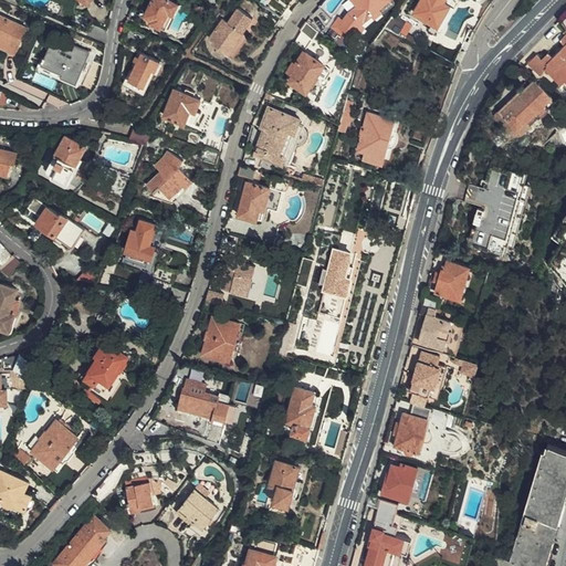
[(168,11),(174,13),(179,1),(177,0),(150,0),(144,16),(149,19),(149,20),(161,27),(168,11)]
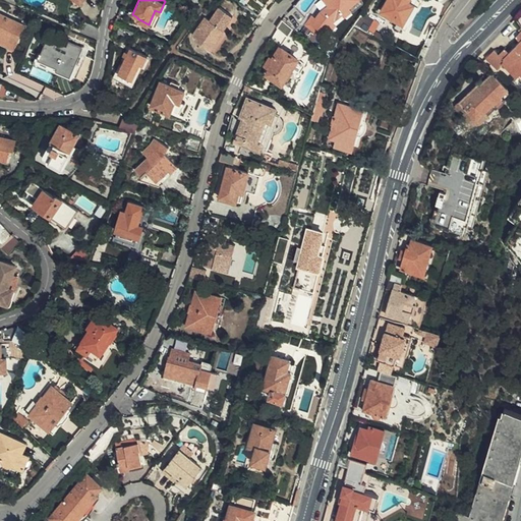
[(248,10),(259,17),(266,7),(255,0),(248,10)]
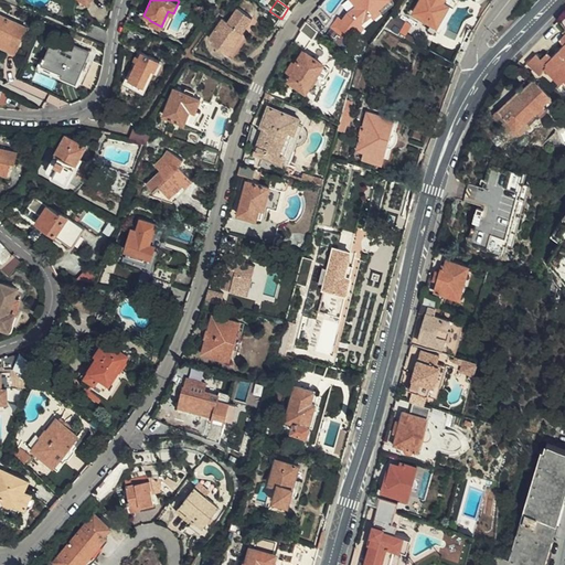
[(348,41),(360,25),(361,24),(387,0),(388,0),(390,0),(349,0),(355,8),(348,13),(342,21),(339,18),(331,28),(348,41)]
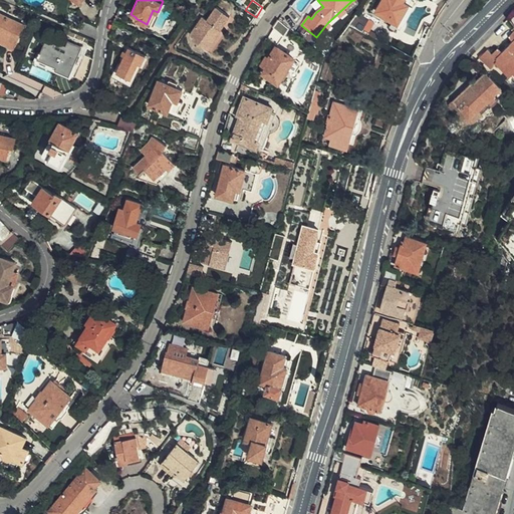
[(352,0),(328,22),(327,23),(330,25),(356,3),(354,0),(353,0),(352,0)]
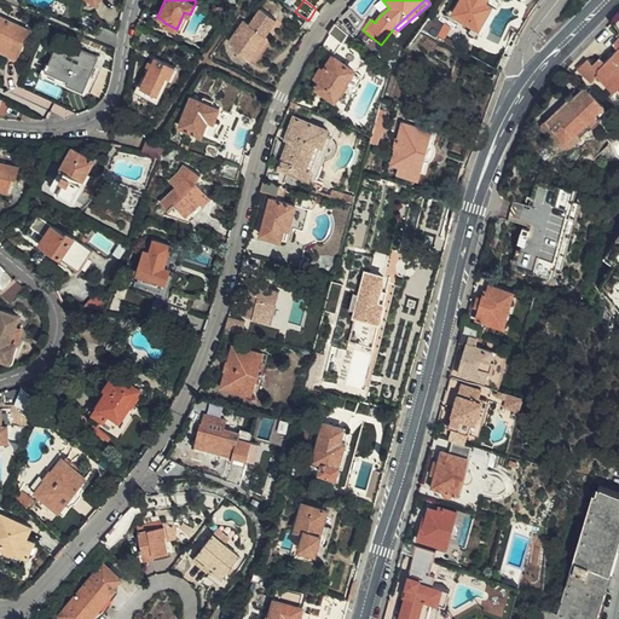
[(457,0),(450,12),(463,21),(469,25),(466,30),(472,33),(473,32),(492,1),(491,0),(457,0)]
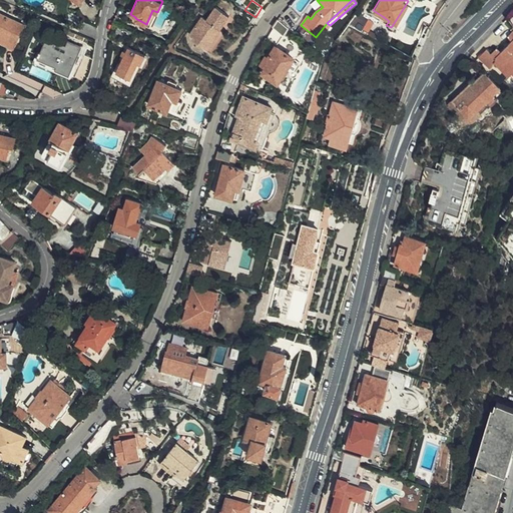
[(411,4),(408,1),(392,26),(396,28),(411,4)]
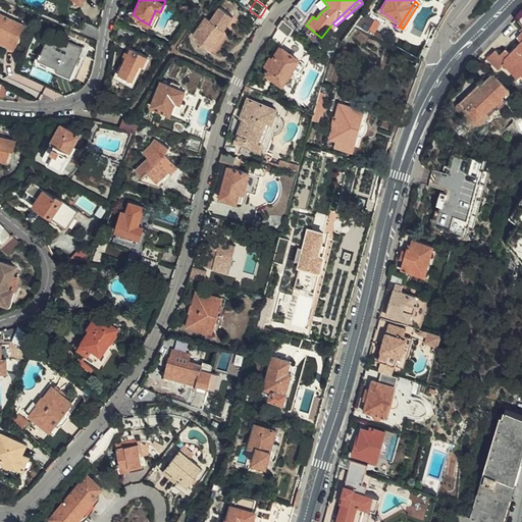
[(306,18),(295,6),(283,19),(283,20),(295,29),(297,31),(306,18)]
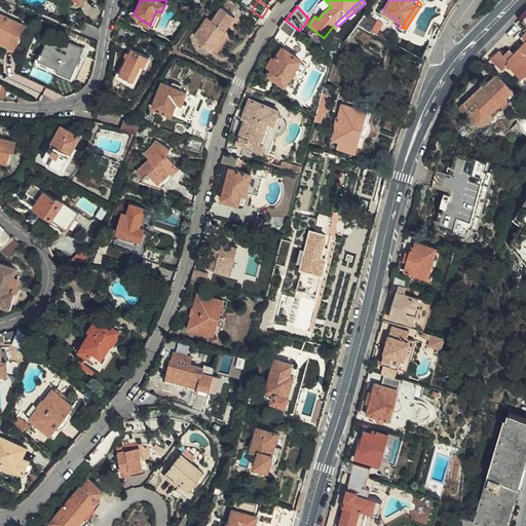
[(215,22),(213,20),(207,29),(203,27),(196,36),(201,39),(199,42),(216,53),(230,33),(228,32),(237,19),(223,8),(215,22)]
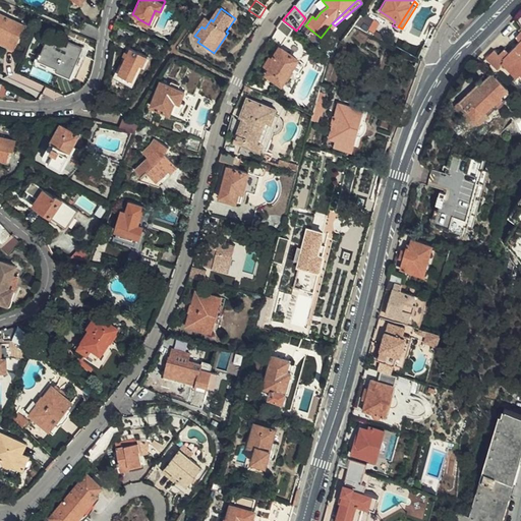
[(85,21),(81,12),(80,12),(76,13),(73,13),(67,10),(64,17),(80,30),(83,21),(85,21)]
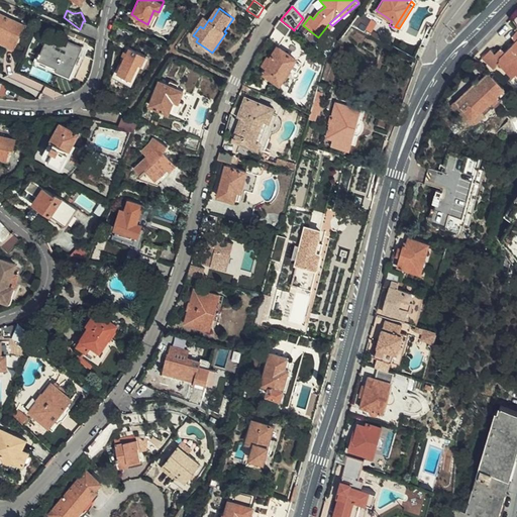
[(151,26),(159,12),(153,10),(147,24),(151,26)]
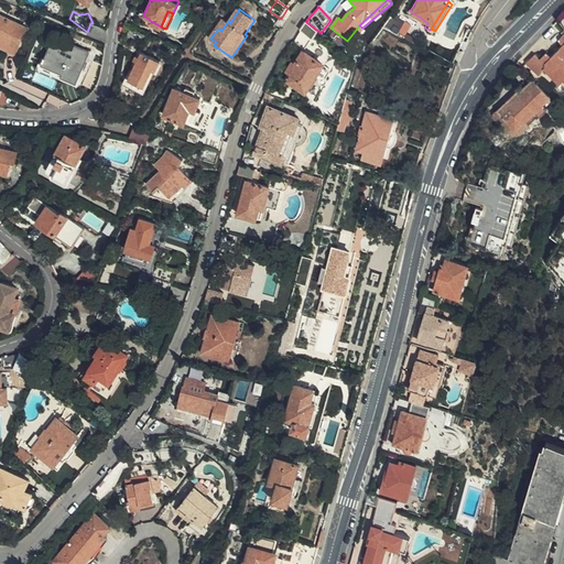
[(274,28),(281,19),(269,11),(263,20),(274,28)]
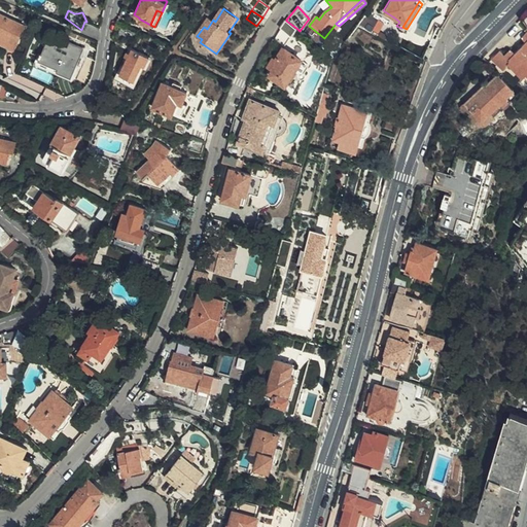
[(25,26),(0,14),(0,42),(14,48),(25,26)]
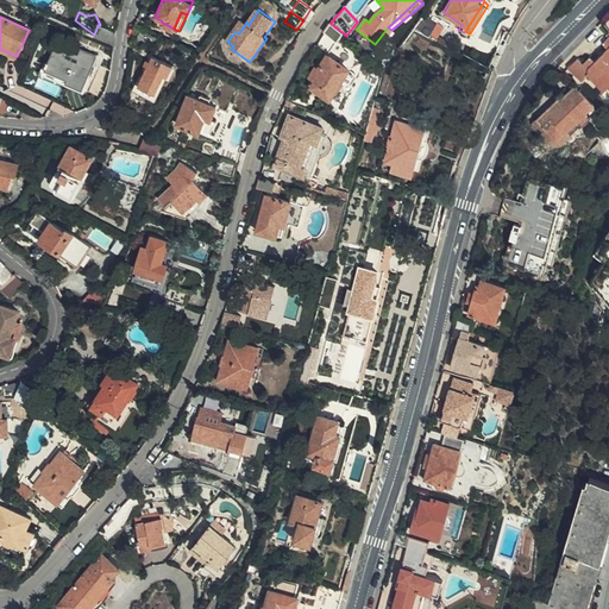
[(239,33),(246,23),(243,20),(236,31),(239,33)]
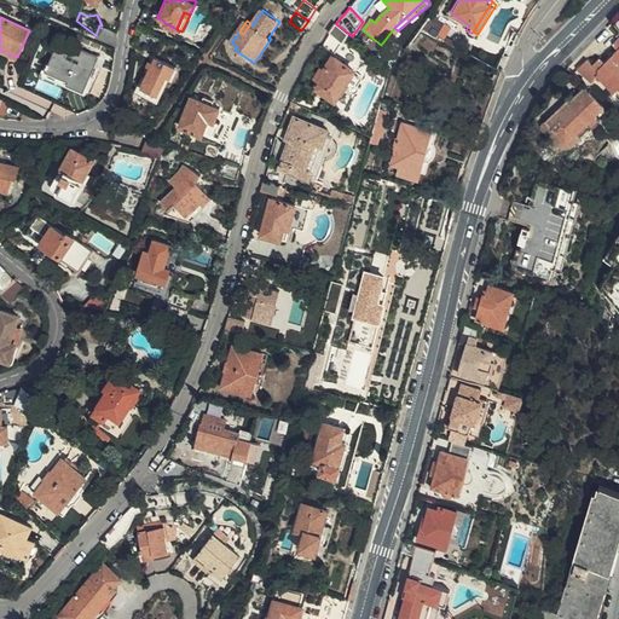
[(364,24),(363,22),(352,36),(354,38),(357,34),(364,24)]
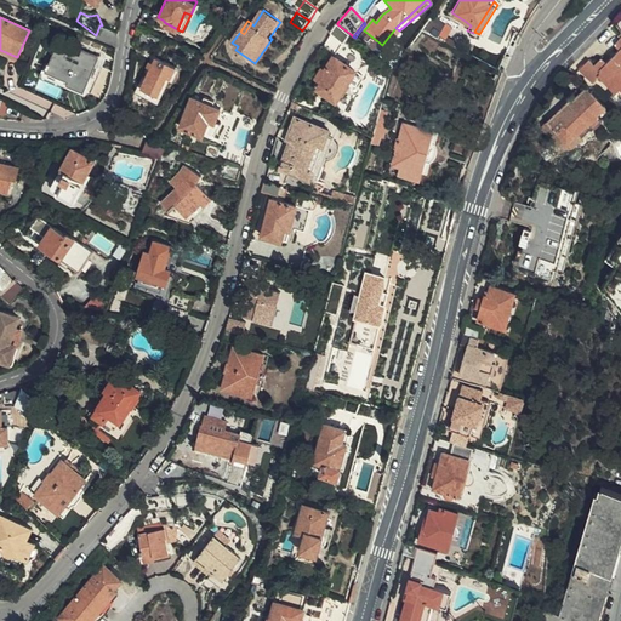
[(442,39),(448,27),(442,23),(434,35),(442,39)]
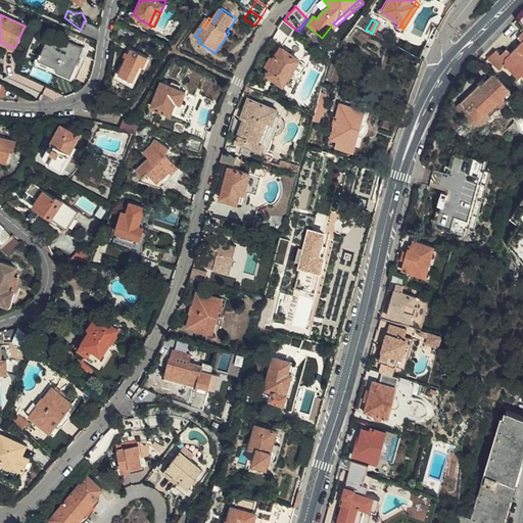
[(295,29),(284,20),(278,29),(289,36),(295,29)]
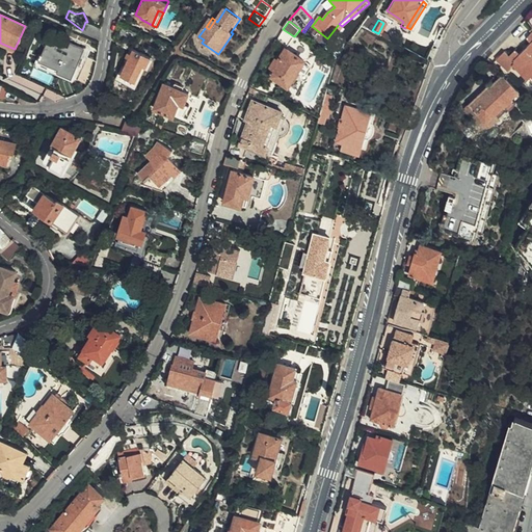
[(407,50),(428,58),(437,37),(427,32),(425,37),(416,33),(407,50)]
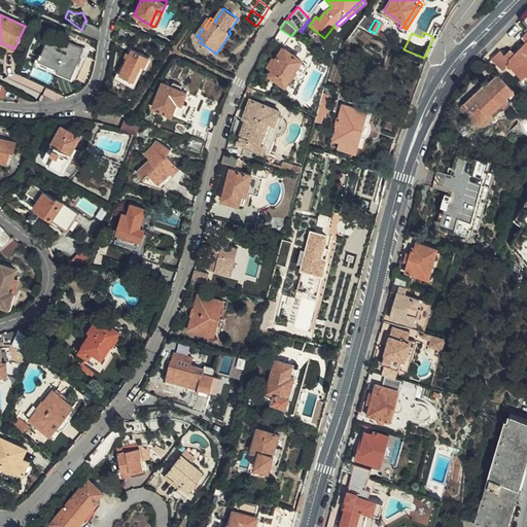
[(235,36),(231,33),(216,54),(220,57),(235,36)]
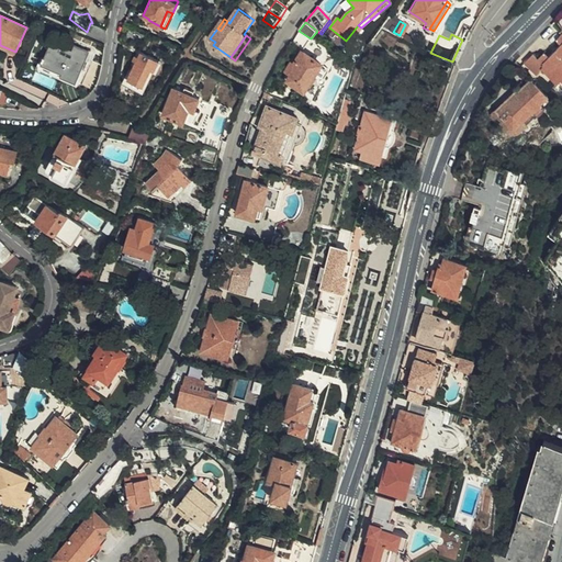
[(561,36),(557,42),(561,47),(549,58),(544,54),(538,59),(534,55),(525,64),(537,76),(543,70),(561,89),(561,36)]
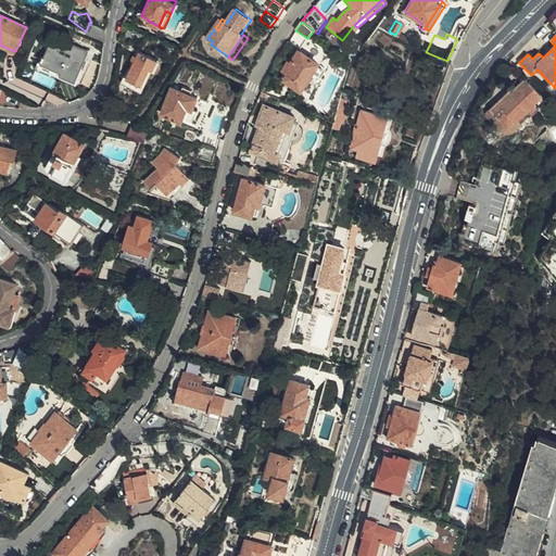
[(73,50),(65,47),(51,41),(41,63),(63,73),(62,76),(75,81),(88,51),(74,45),(73,50)]
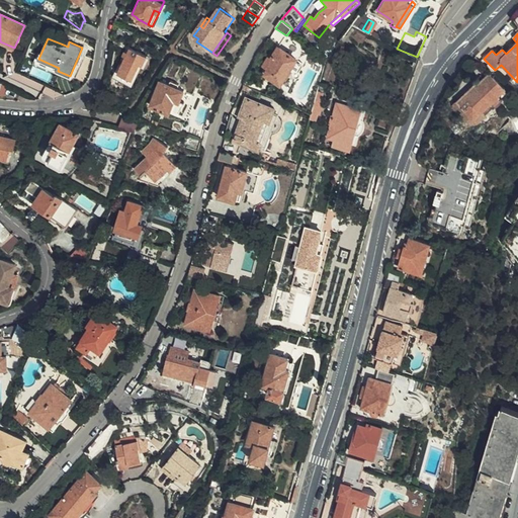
[(269,69),(284,78),(286,79),(290,72),(288,70),(296,57),(277,45),(264,66),(269,69)]
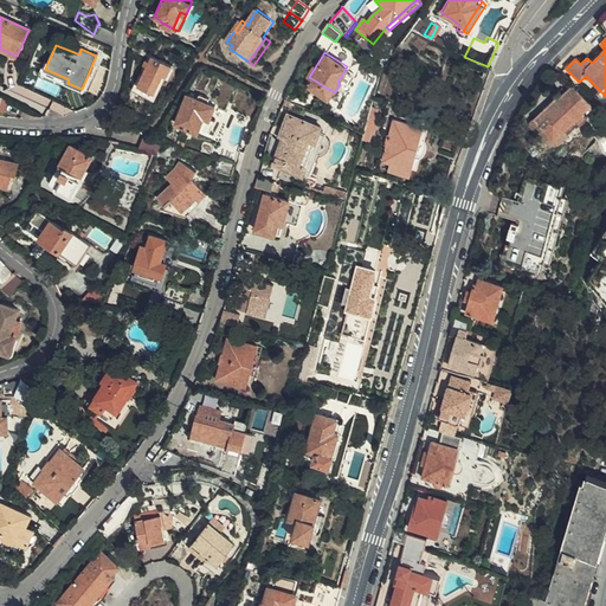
[(167,76),(173,65),(153,57),(139,85),(155,92),(163,75),(167,76)]
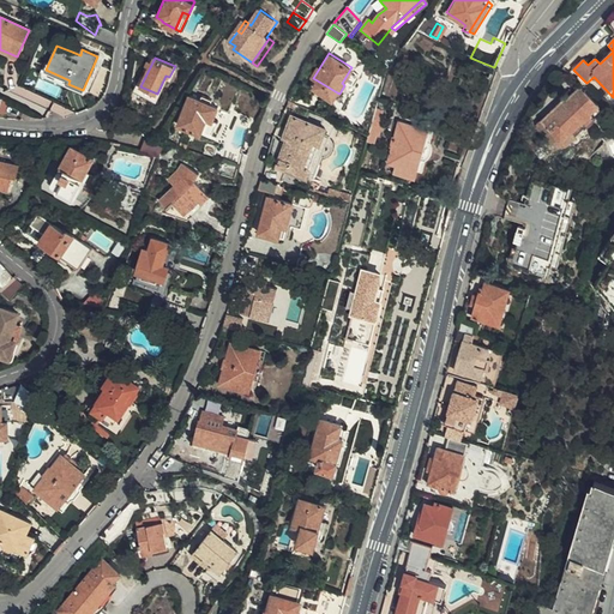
[(342,83),(344,85),(345,84),(349,85),(350,90),(353,91),(355,91),(356,89),(356,86),(355,85),(360,77),(360,73),(351,67),(342,83)]
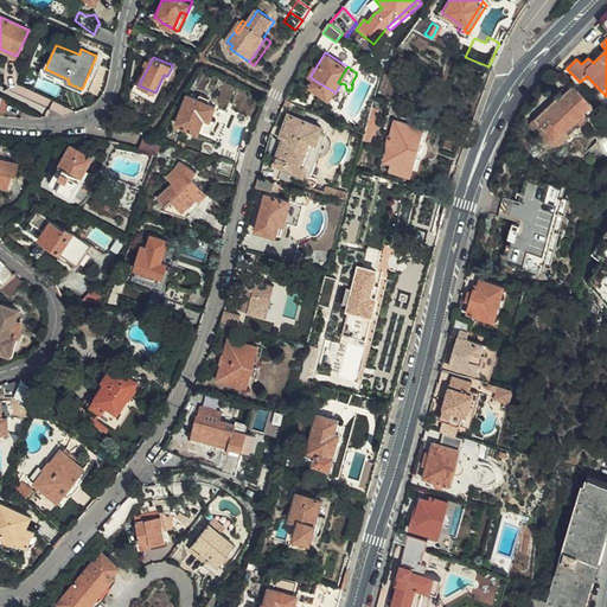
[(69,80),(45,69),(43,76),(66,87),(68,83),(69,80)]
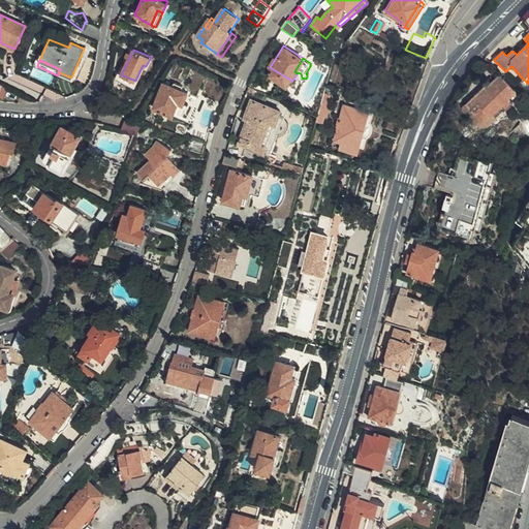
[(287,84),(290,80),(275,70),(272,74),(287,84)]
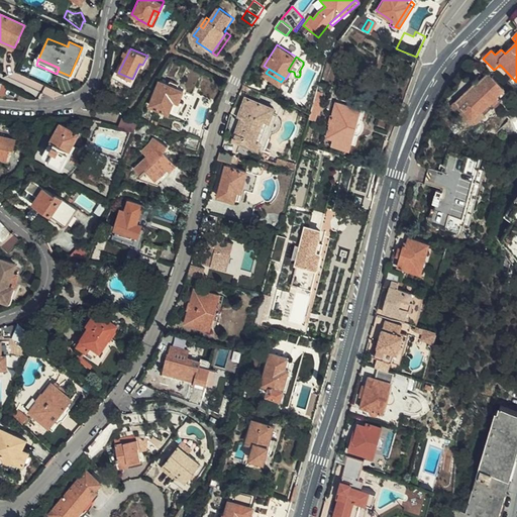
[(477,124),(501,101),(497,96),(503,89),(488,74),(476,86),(474,85),(455,103),(454,102),(449,106),(468,122),(471,124),(475,125),(477,124)]
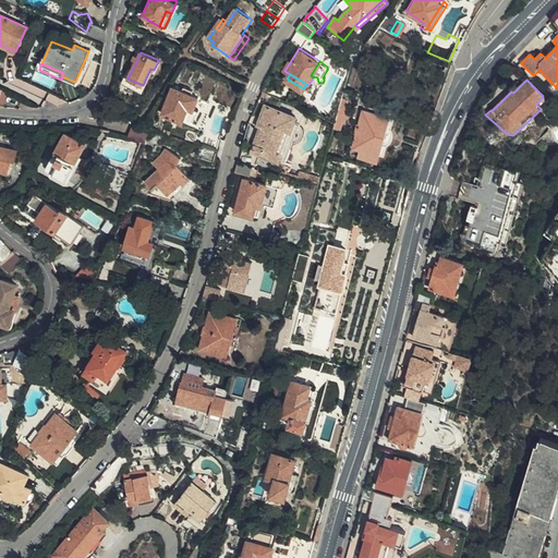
[(195,111),(198,98),(192,96),(193,92),(183,88),(182,92),(172,88),(161,116),(183,123),(189,109),(195,111)]
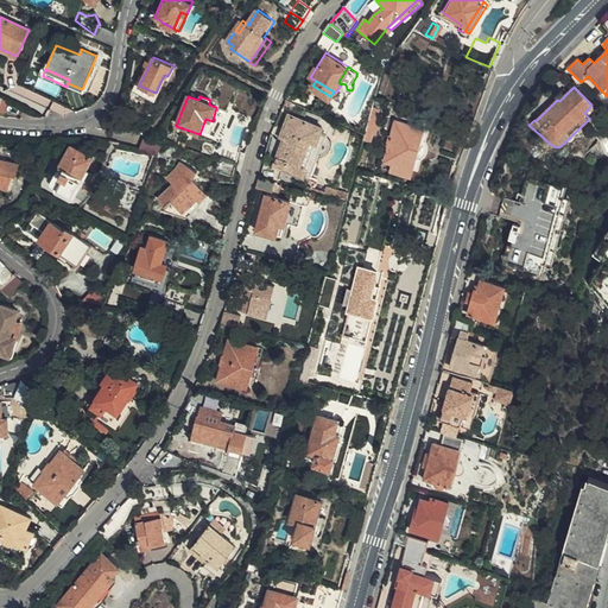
[(377,132),(382,109),(373,107),(363,139),(372,140),(374,132),(377,132)]
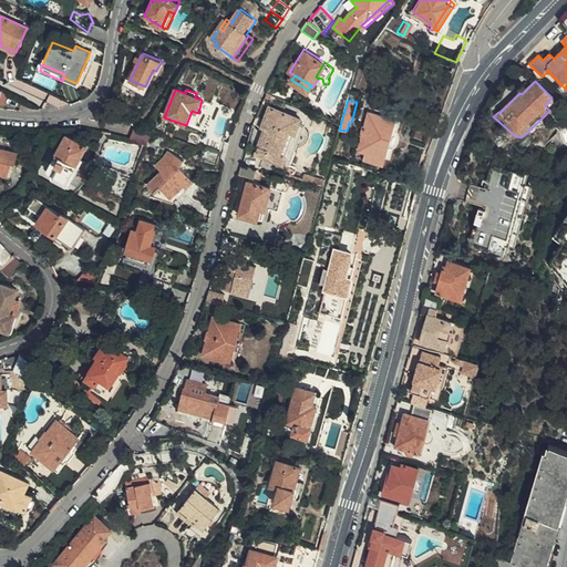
[(300,119),(268,107),(264,123),(266,124),(257,151),(255,152),(255,154),(258,156),(258,155),(285,163),(300,119)]
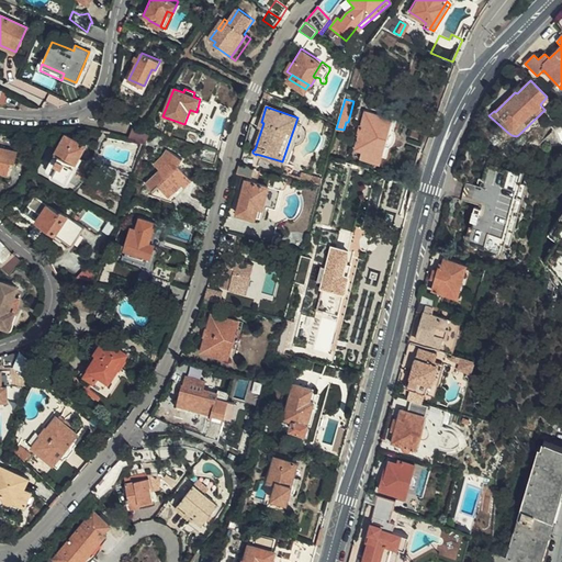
[(193,128),(200,113),(197,112),(190,110),(184,124),(193,128)]
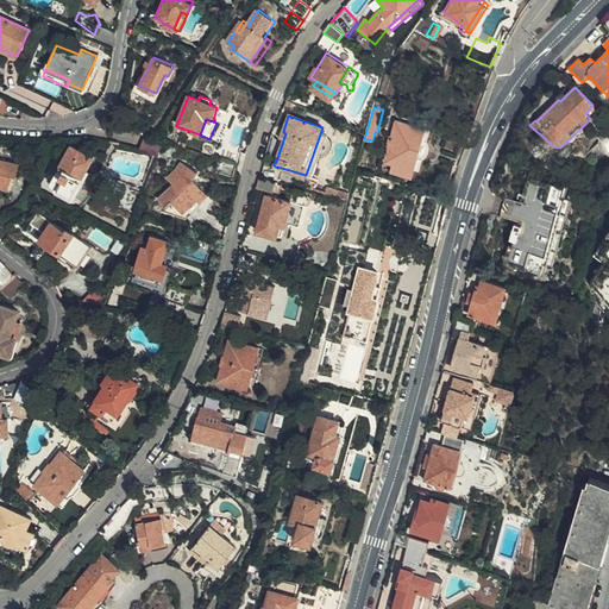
[(419,156),(426,129),(394,120),(390,138),(388,137),(384,148),(388,149),(384,163),(391,165),(389,173),(413,177),(415,169),(412,168),(414,154),(419,156)]
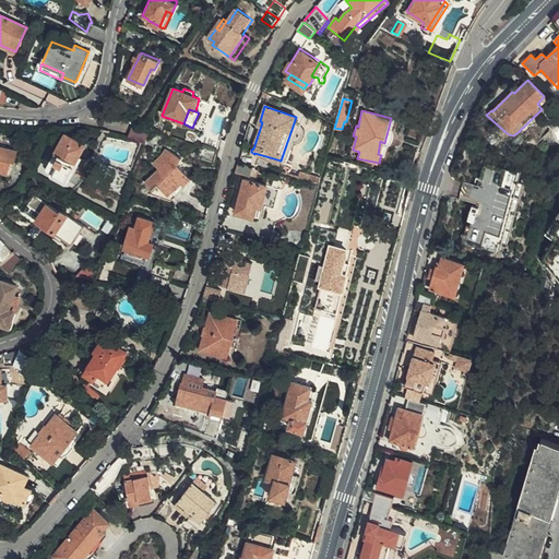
[(151,133),(132,127),(129,137),(147,143),(151,133)]
